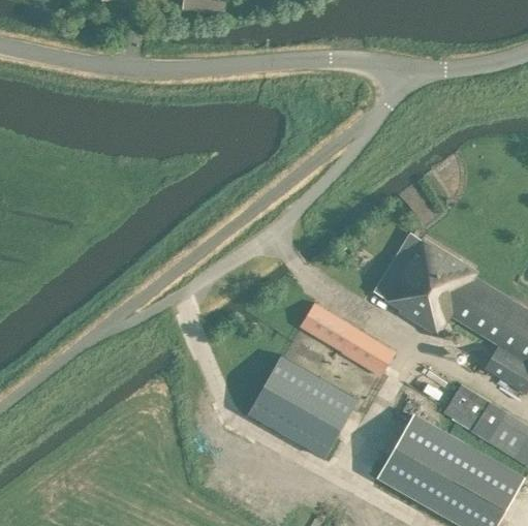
[(224,2),(209,0),(182,0),(181,12),(222,18),(224,2)]
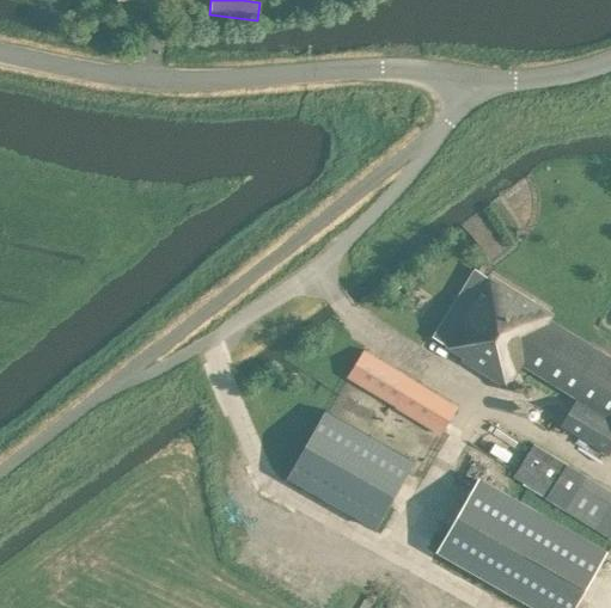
[(558,427),(608,456),(610,449),(610,360),(547,321),(551,315),(488,277),(487,278),(474,270),(432,338),(462,357),(460,360),(506,388),(520,366),(575,399),(558,427)]
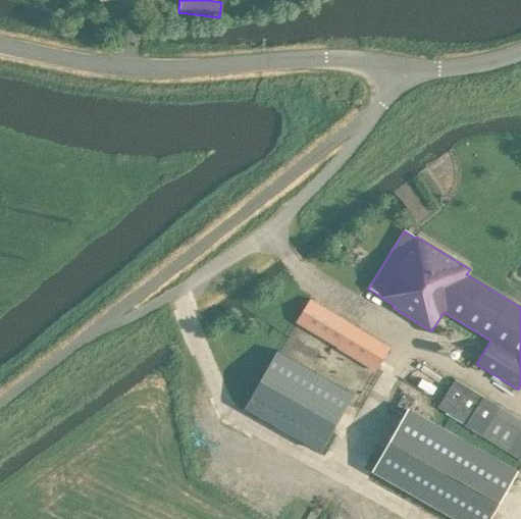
[(335,349),(374,372),(388,349),(309,301),(295,323),(336,348),(335,349)]
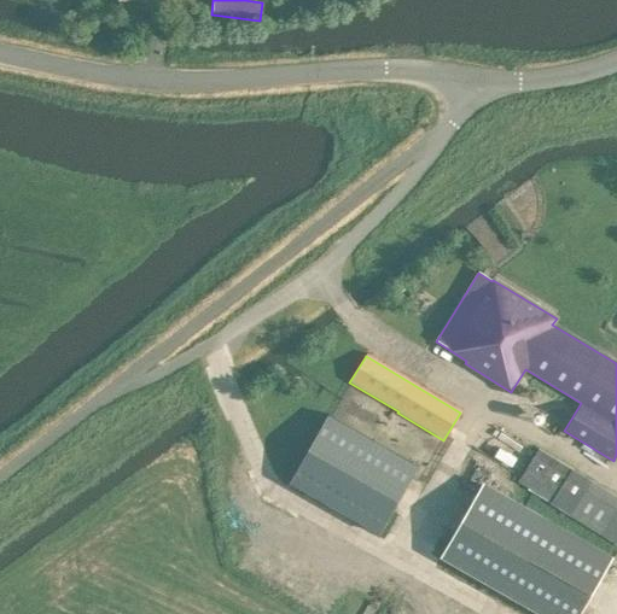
[(289,483),(378,534),(417,467),(326,416),(289,483)]
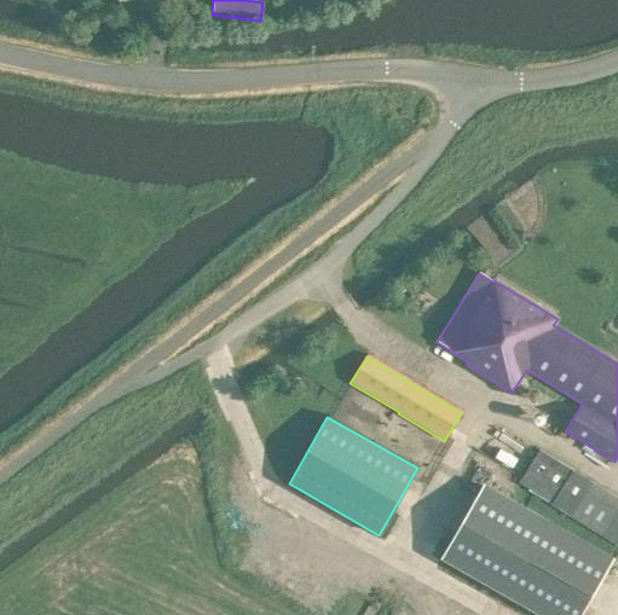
[(496,441),(512,446),(519,427),(503,421),(496,441)]
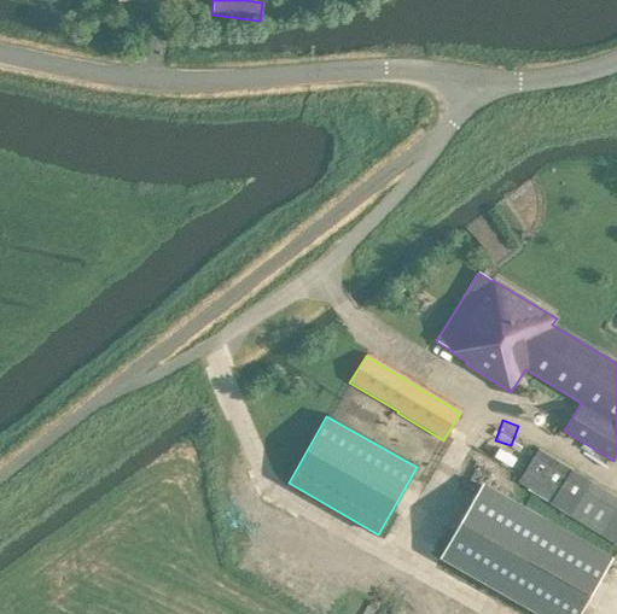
[(512,451),(525,460),(536,439),(524,432),(512,451)]
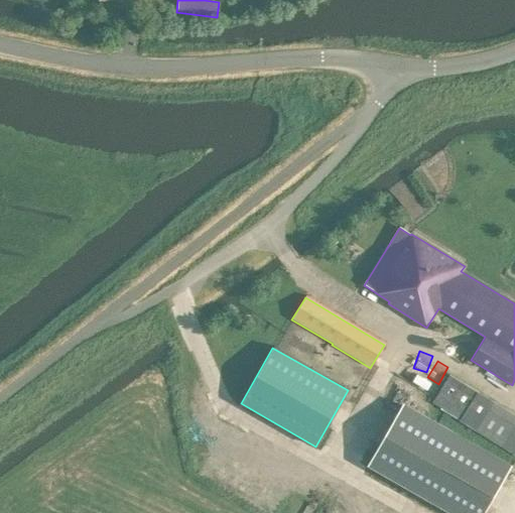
[(475,430),(514,456),(514,414),(449,375),(435,397),(477,424),(475,430)]
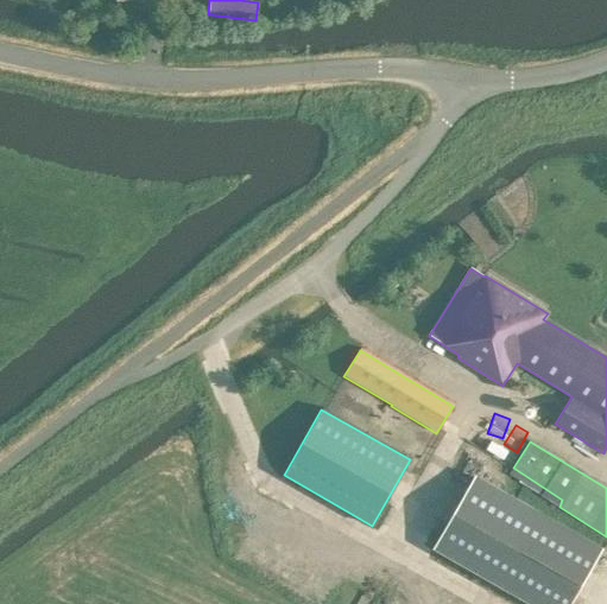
[(568,603),(599,551),(473,478),(435,547),(535,603),(568,603)]
